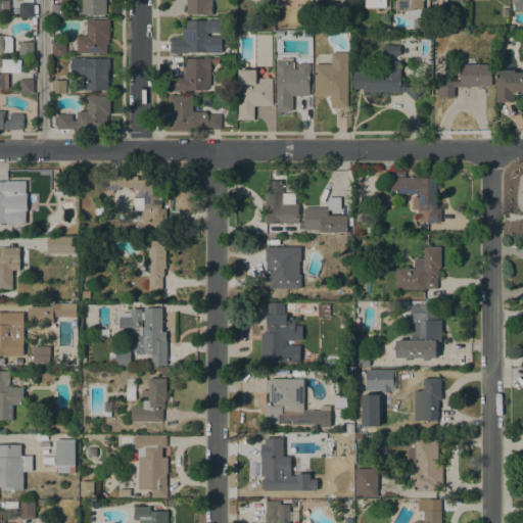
[(22,3),(22,0),(33,0),(33,17),(19,17),(19,3),(22,3)]
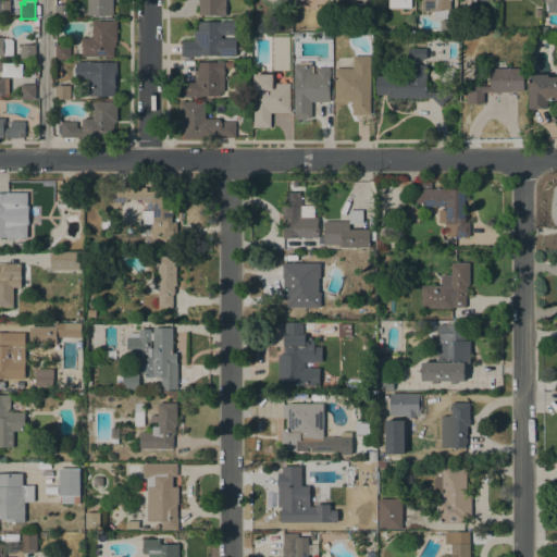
[(113,0),(113,15),(87,15),(87,0),(113,0)]
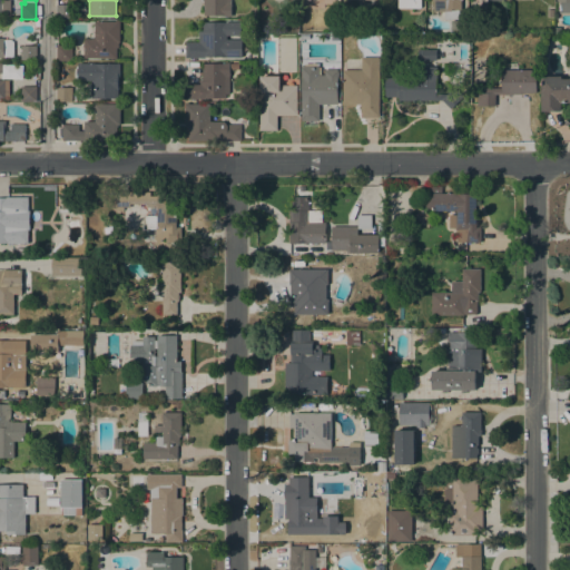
[(232,0),(232,17),(225,17),(225,16),(204,16),(204,0),(232,0)]
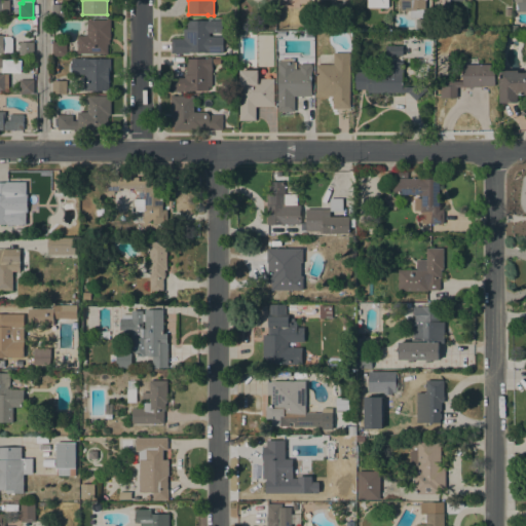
[(425,0),(425,19),(410,19),(410,10),(400,10),(400,0),(425,0)]
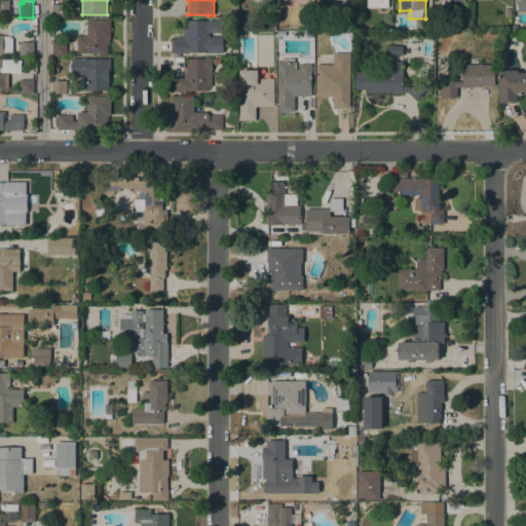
[(525,0),(525,11),(516,11),(516,2),(514,2),(514,0),(525,0)]
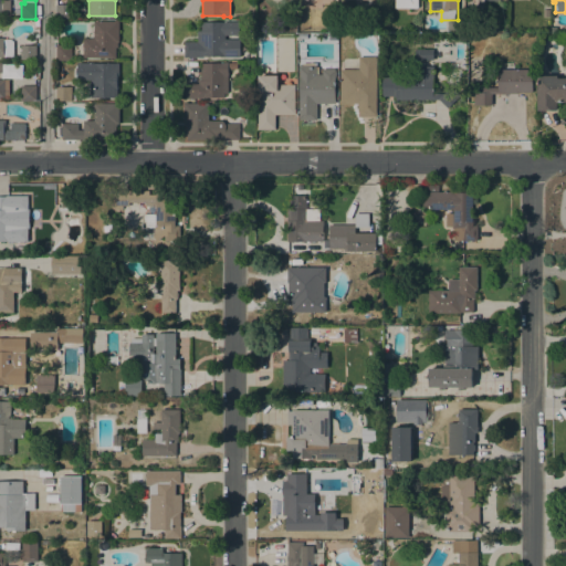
[(71,4),(72,18),(55,18),(55,4),(71,4)]
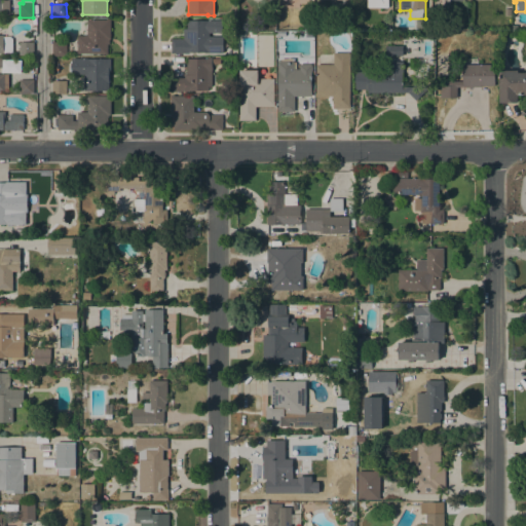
[(77,35),(86,35),(86,20),(111,20),(111,42),(108,42),(108,53),(77,53),(77,35)]
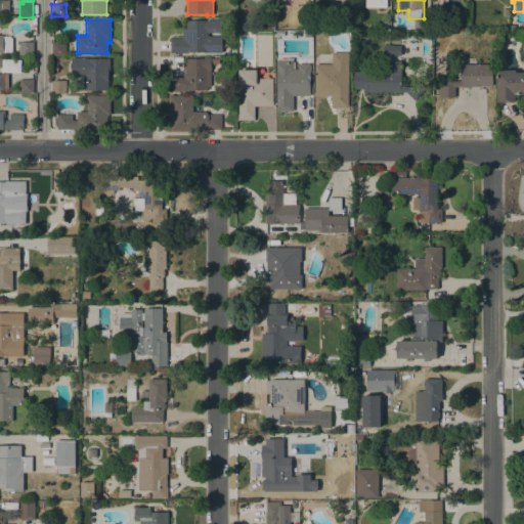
[(205,53),(205,52),(188,52),(188,53),(171,53),(171,39),(183,39),(183,29),(185,29),(185,20),(207,20),(207,19),(221,19),(221,33),(209,33),(209,36),(222,36),(222,52),(205,53)]
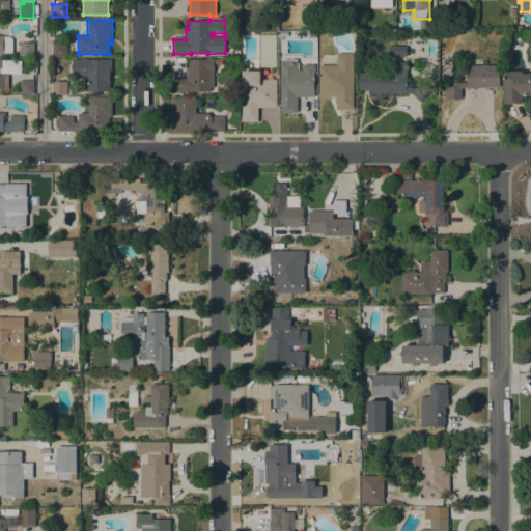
[(0,35),(4,35),(4,36),(9,36),(12,38),(12,53),(0,53),(0,35)]
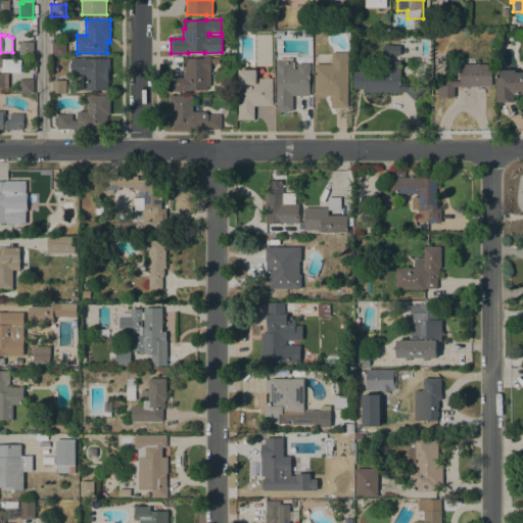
[(34,42),(34,55),(19,55),(19,42),(34,42)]
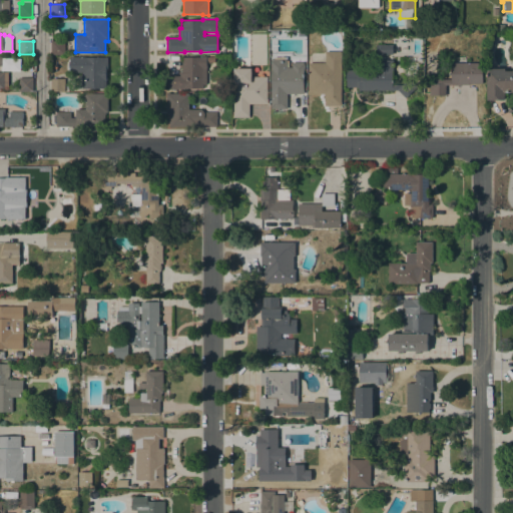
[(64,55),(51,55),(51,41),(64,41),(64,52),(64,55)]
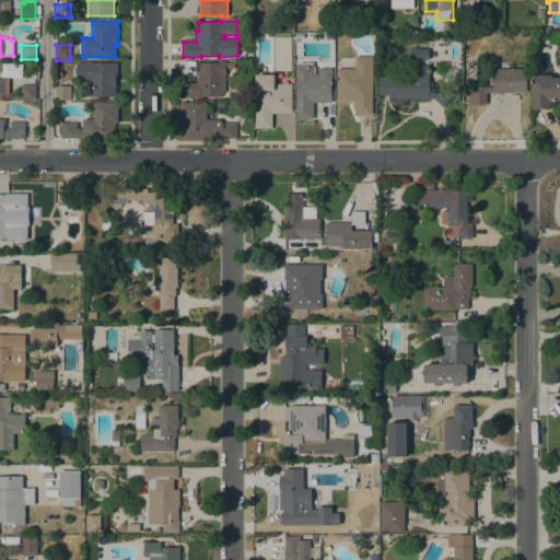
[(428,48),(409,48),(409,59),(428,59),(428,48)]
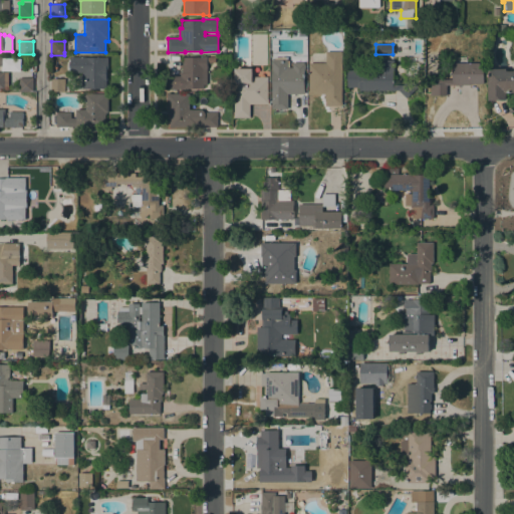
[(325,105),(325,94),(309,94),(309,63),(325,63),(325,51),(341,51),(341,102),(342,102),(342,105),(325,105)]
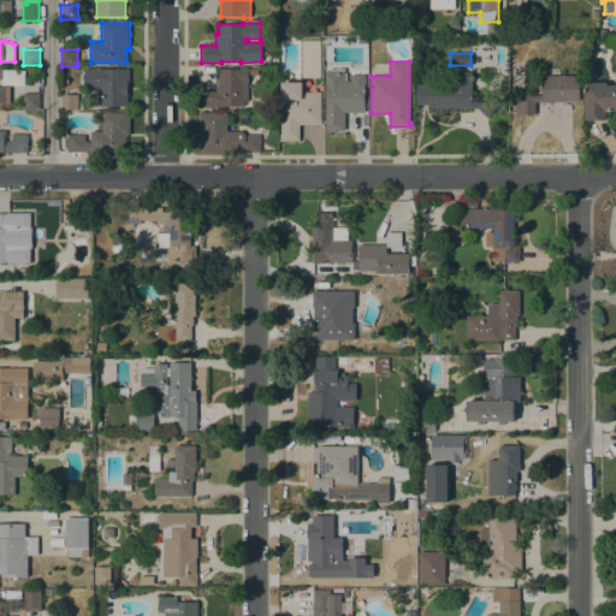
[(84,67),(102,67),(102,69),(129,69),(129,86),(129,96),(128,96),(128,106),(99,106),(99,87),(84,87),(84,73),(84,67)]
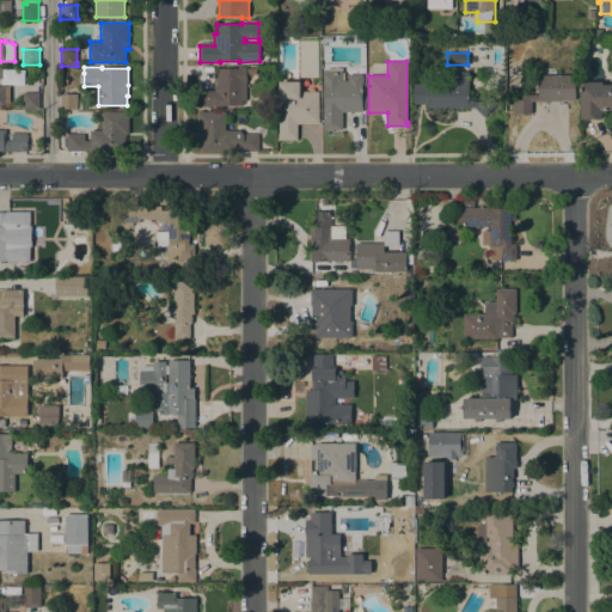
[(221,105),(221,106),(200,106),(200,90),(214,90),(213,86),(218,86),(218,68),(240,68),(240,67),(246,67),(246,101),(243,101),(243,105),(221,105)]
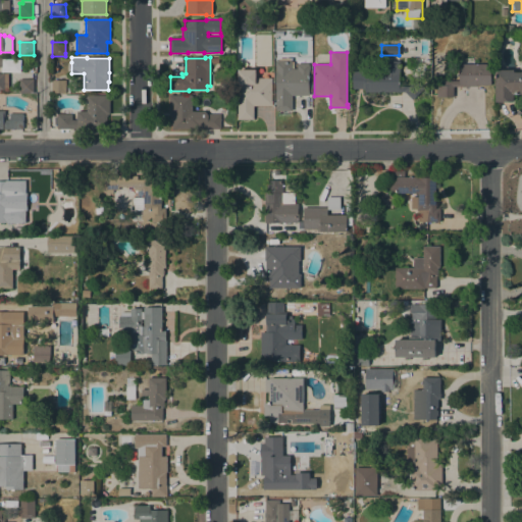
[(276,111),(276,61),(276,60),(278,60),(278,58),(285,58),(285,57),(293,57),(293,60),(297,60),(297,63),(309,63),(309,64),(309,96),(293,96),(293,111),(276,111)]
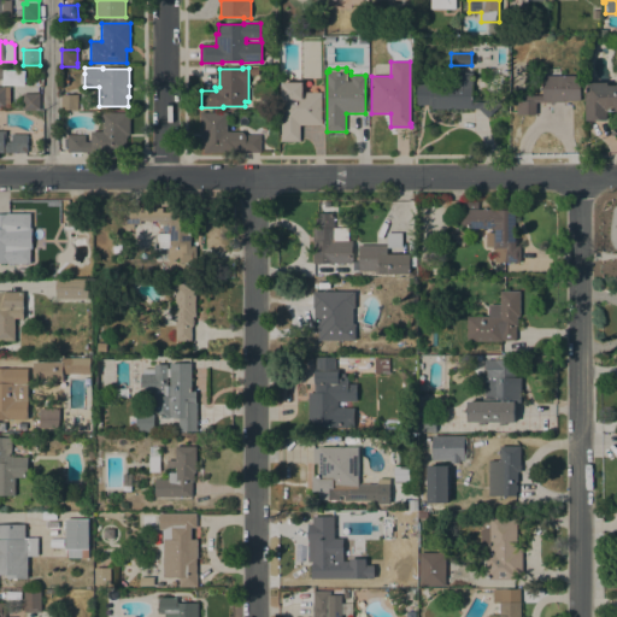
[(563,101),(536,101),(536,113),(517,113),(517,95),(544,95),(542,75),(544,75),(544,69),(559,69),(559,75),(580,75),(580,100),(563,100),(563,101)]
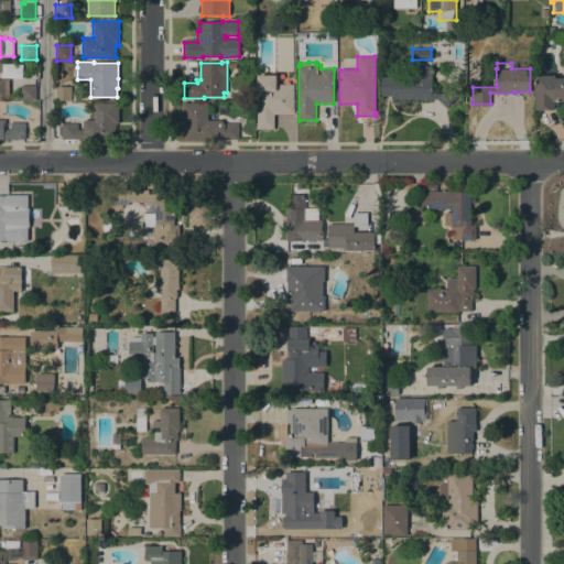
[(394,99),(394,96),(381,96),(381,77),(413,77),(413,66),(432,66),(432,93),(443,93),(449,86),(457,96),(446,108),(437,99),(394,99)]
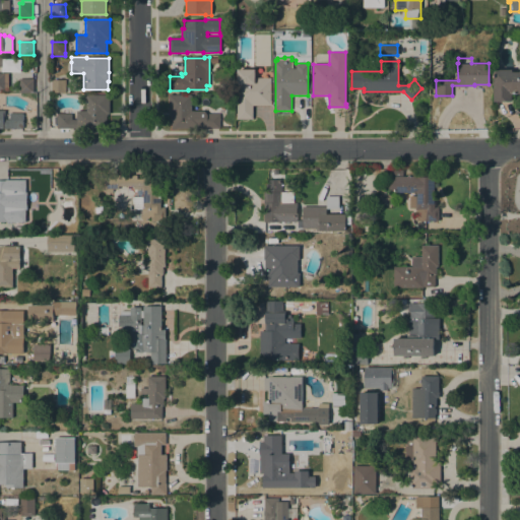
[(271,101),(271,105),(253,106),(253,119),(237,119),(237,113),(238,113),(238,69),(255,69),(255,77),(270,77),(271,101)]
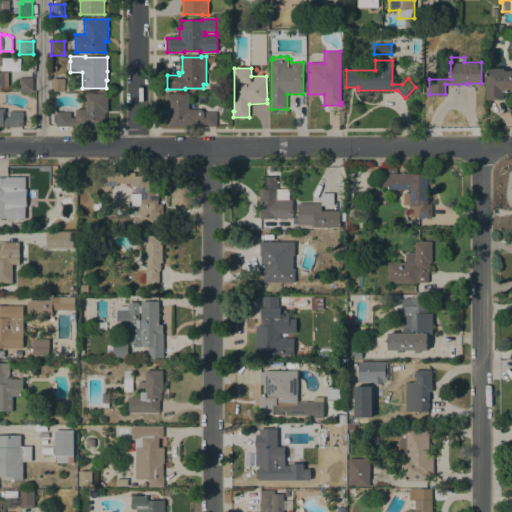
[(504,68),(504,71),(511,71),(511,92),(504,92),(504,100),(486,100),(486,68),(504,68)]
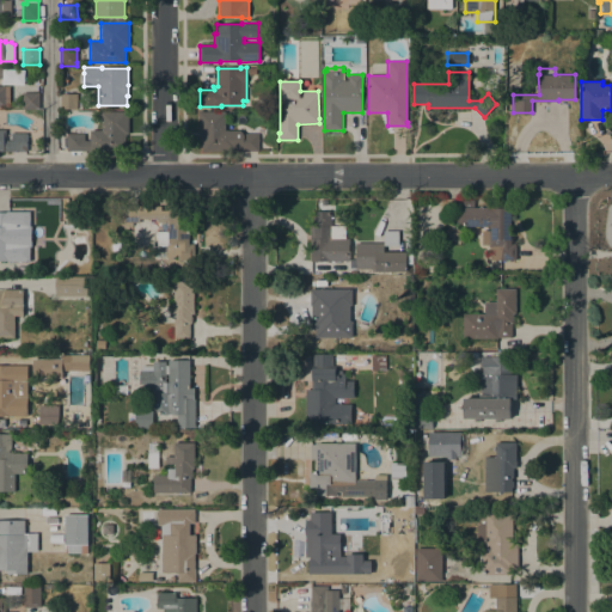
[(11,106),(0,106),(0,86),(10,86),(11,106)]
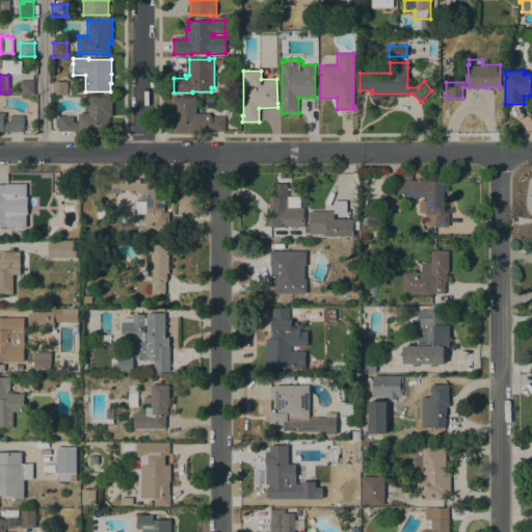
[(34,95),(20,95),(20,80),(34,80),(34,95)]
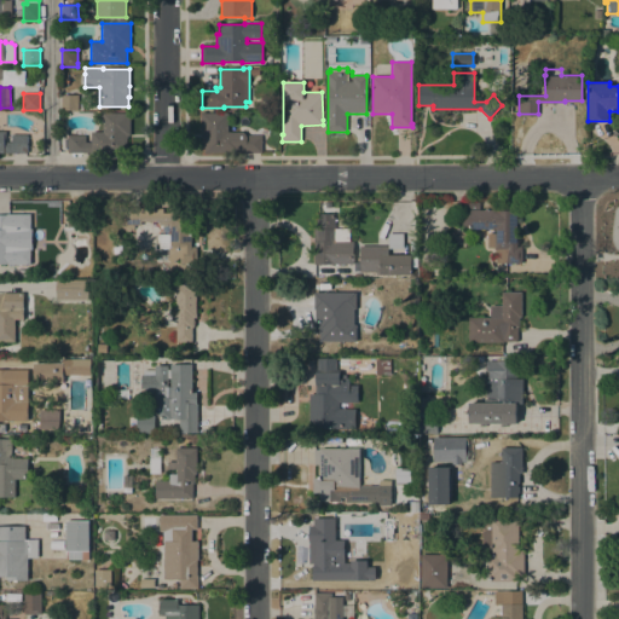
[(79,110),(62,110),(62,96),(79,94),(79,110)]
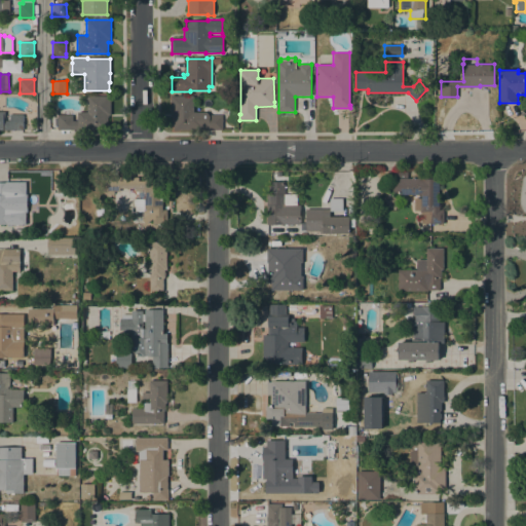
[(58,115),(73,114),(73,121),(77,121),(77,112),(87,112),(87,96),(111,96),(111,115),(108,115),(108,129),(85,130),(85,133),(73,133),(73,129),(58,129),(58,115)]
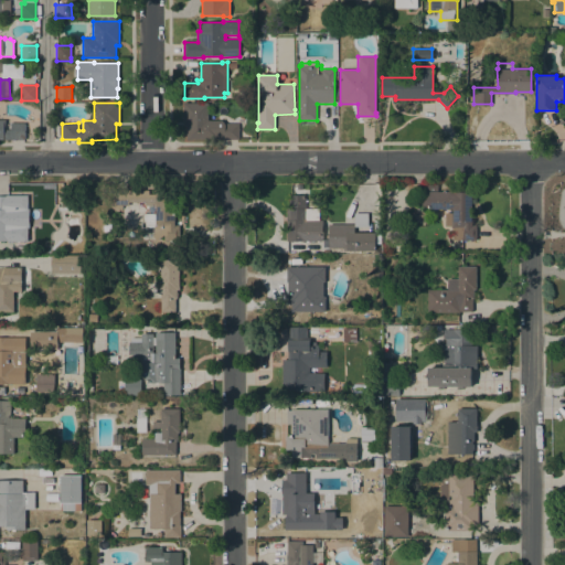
[(193,139),(193,140),(187,140),(187,126),(184,126),(184,124),(183,124),(183,103),(209,103),(209,120),(222,120),(224,124),(240,124),(240,139),(193,139)]
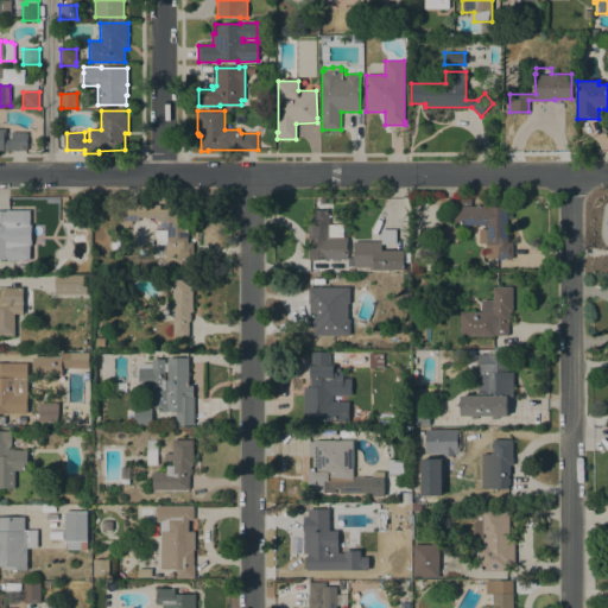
[(0,128),(6,128),(6,139),(12,139),(12,132),(27,132),(26,151),(0,150),(0,128)]
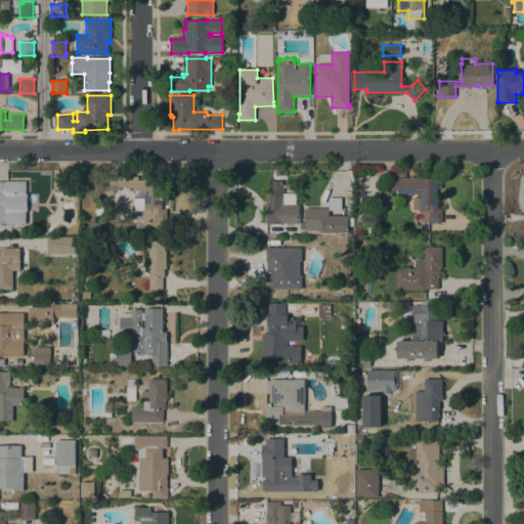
[(77,182),(77,192),(57,192),(57,189),(57,186),(57,182),(57,180),(57,172),(63,172),(63,176),(69,176),(69,182),(77,182)]
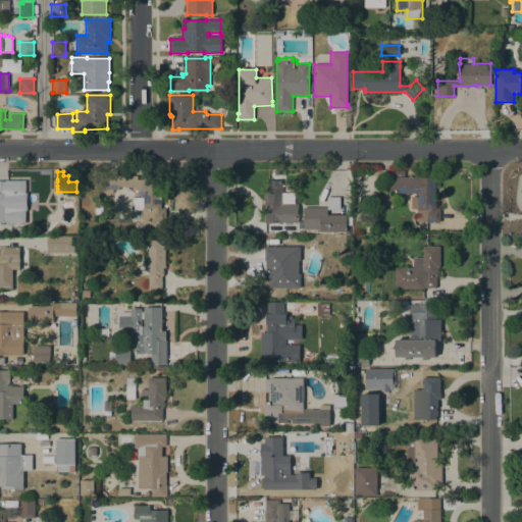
[(143,209),(132,210),(132,198),(144,198),(144,190),(135,190),(135,187),(119,187),(119,190),(113,190),(113,193),(106,193),(106,190),(105,190),(104,176),(138,175),(138,179),(144,179),(144,171),(156,171),(157,186),(161,186),(162,208),(166,208),(166,221),(152,222),(152,217),(151,217),(146,222),(143,220),(142,218),(142,215),(143,215),(143,209)]
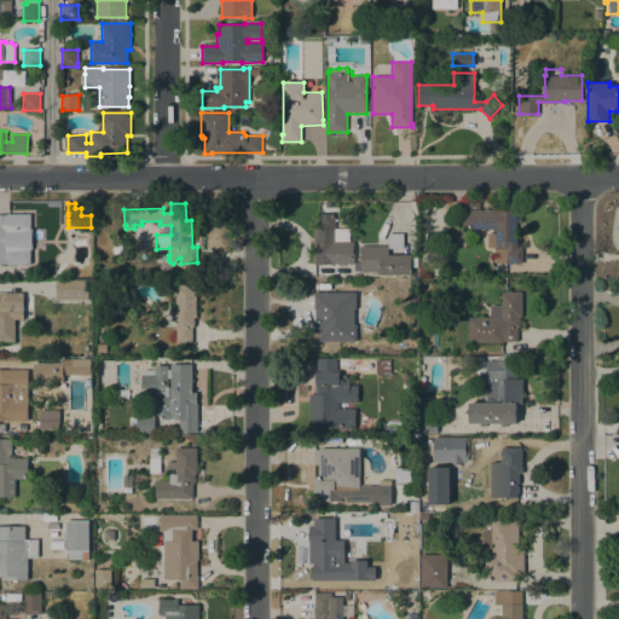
[(516,247),(522,247),(522,264),(507,264),(507,267),(502,267),(502,265),(497,265),(496,248),(487,248),(487,233),(496,233),(496,229),(468,229),(468,209),(497,209),(497,210),(516,210),(516,247)]
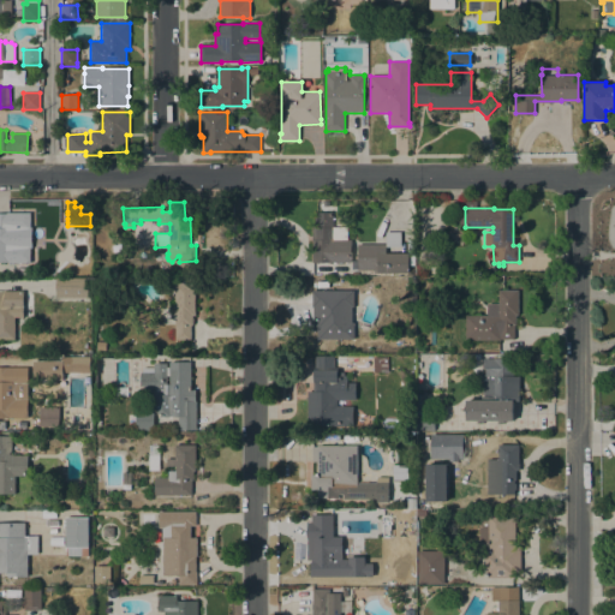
[(30,262),(0,262),(0,214),(7,214),(7,213),(30,213),(30,228),(31,228),(31,248),(30,248),(30,262)]
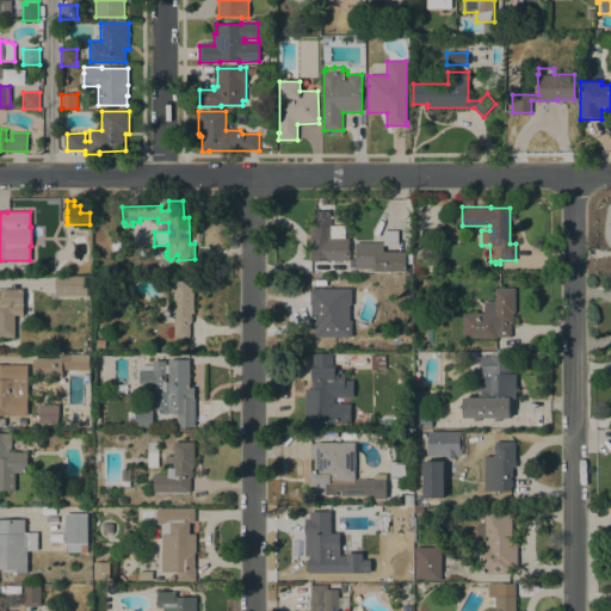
[(310,260),(310,226),(313,226),(313,214),(314,211),(331,211),(331,226),(345,226),(345,238),(350,238),(350,260),(310,260)]
